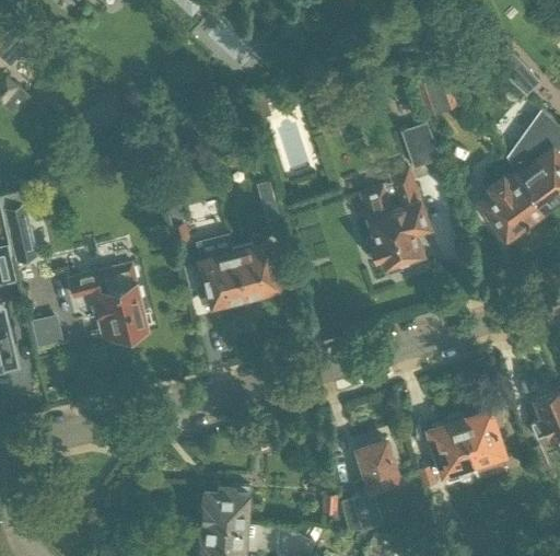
[(346,12),(333,0),(322,0),(317,4),(337,22),(346,12)]
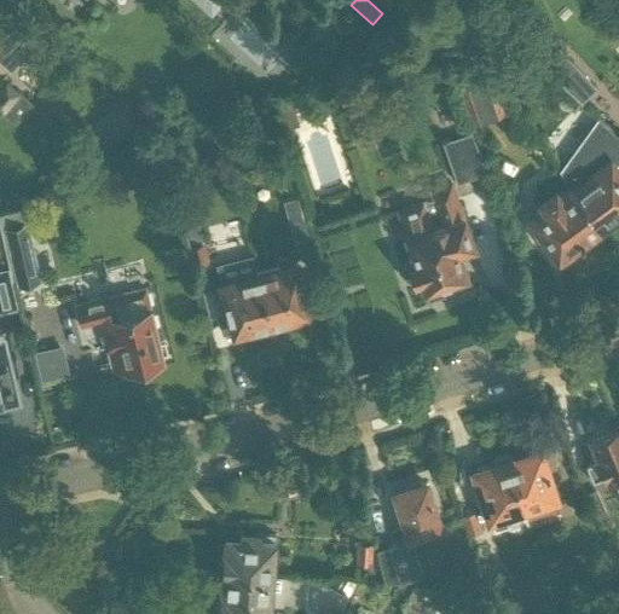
[(16,18),(0,36),(0,35),(0,63),(11,74),(40,40),(16,18)]
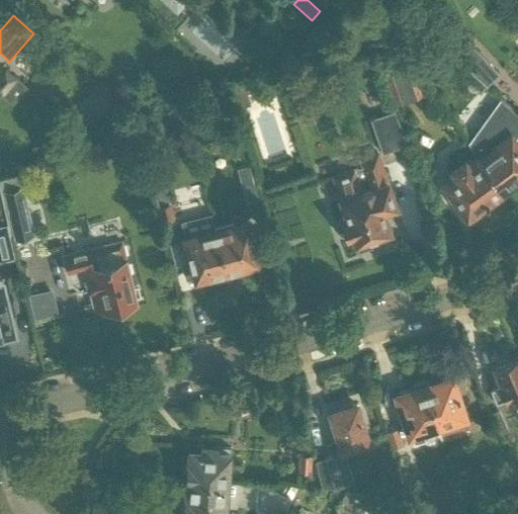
[(453,58),(487,89),(499,77),(467,44),(453,58)]
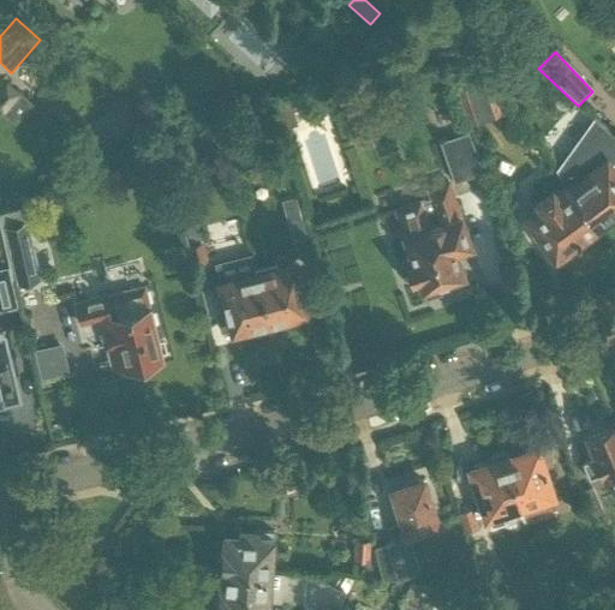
[(457,93),(470,127),(501,117),(489,82),(457,93)]
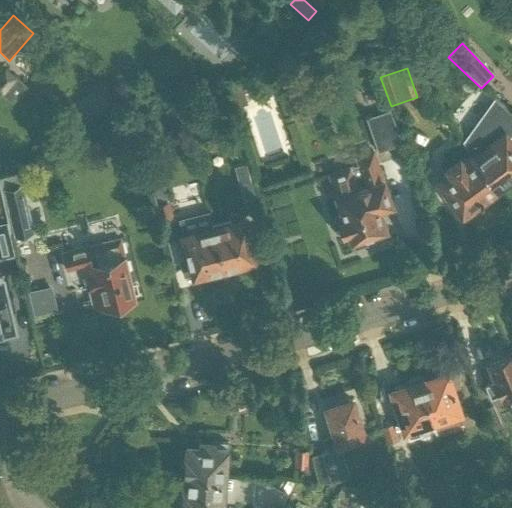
[(19,98),(25,91),(5,73),(0,79),(0,80),(10,89),(19,98)]
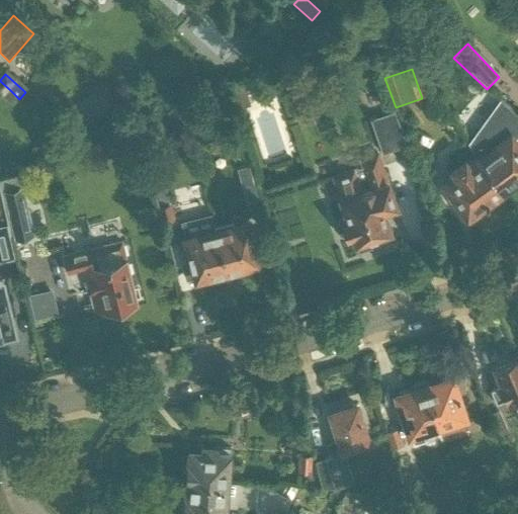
[(19,99),(10,90),(0,81),(0,95),(12,107),(19,99)]
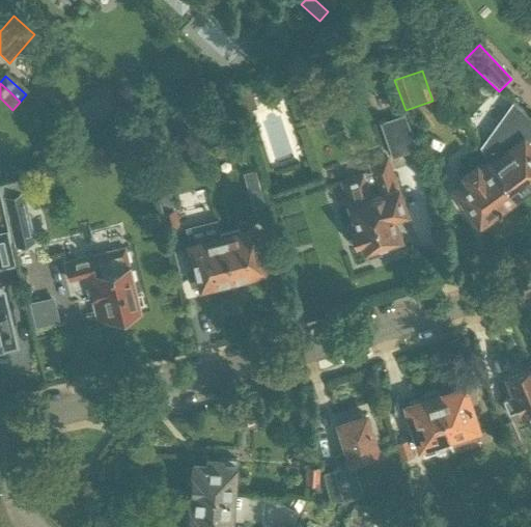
[(393,159),(414,151),(403,119),(383,127),(393,159)]
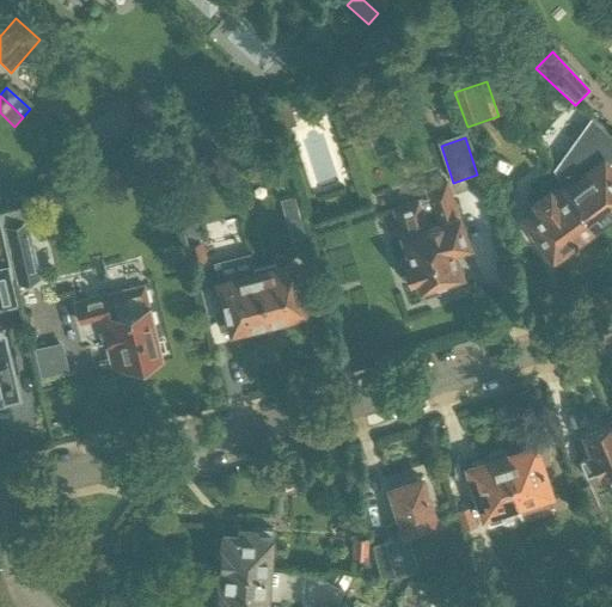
[(580,176),(579,176),(569,171),(569,169),(568,167),(567,166),(564,165),(562,164),(560,164),(557,165),(551,170),(564,189),(567,192),(568,192),(593,227),(604,219),(607,222),(611,219),(611,176),(604,166),(591,176),(587,175),(582,173),(580,176)]
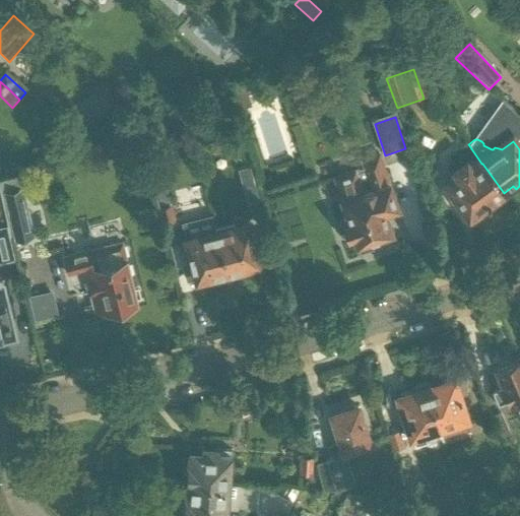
[(396,209),(379,156),(363,163),(369,181),(359,185),(354,174),(335,180),(348,221),(340,224),(337,230),(340,239),(346,241),(354,238),(356,246),(390,235),(383,214),(396,209)]
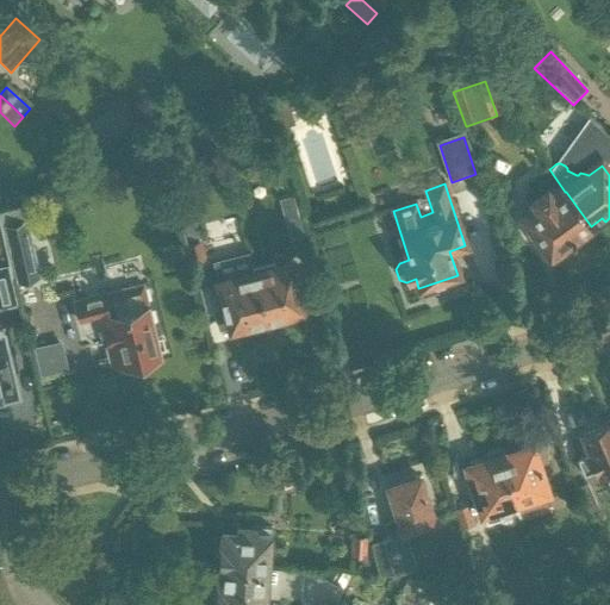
[(591,226),(566,192),(565,192),(562,188),(549,198),(546,192),(533,201),(539,210),(522,222),(548,256),(551,255),(554,260),(567,249),(565,245),(591,226)]
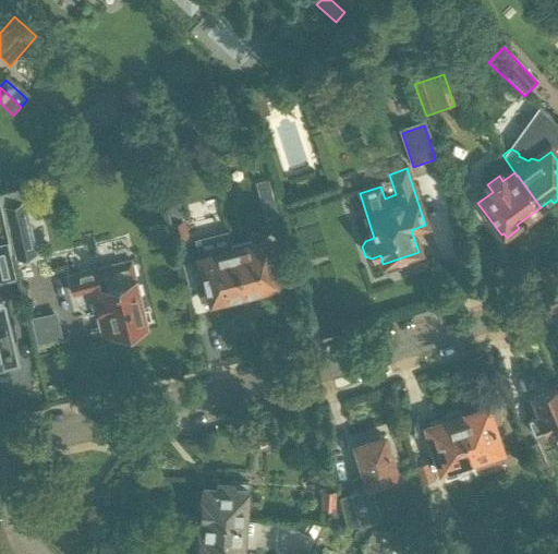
[(182,223),(171,182),(157,187),(169,226),(170,226),(176,244),(190,240),(184,223),(182,223)]
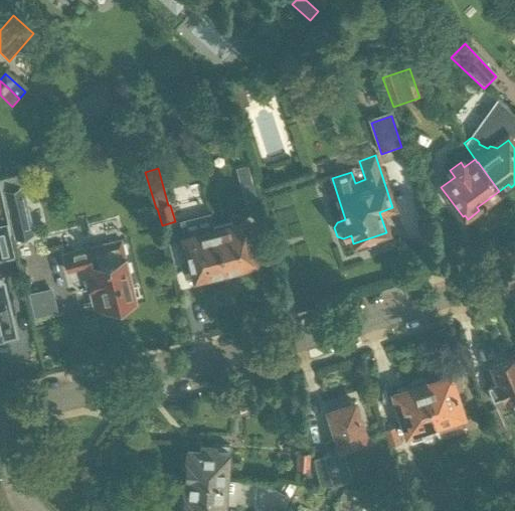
[(0,191),(11,238),(13,237),(33,233),(23,189),(21,189),(19,178),(0,182),(0,191)]
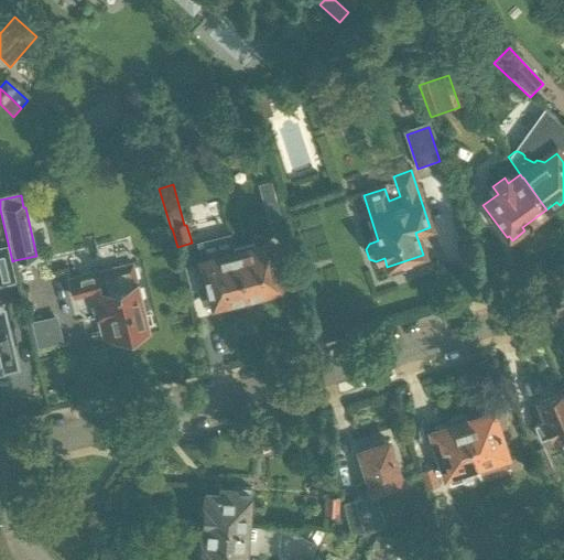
[(263,204),(269,224),(282,221),(277,201),(263,204)]
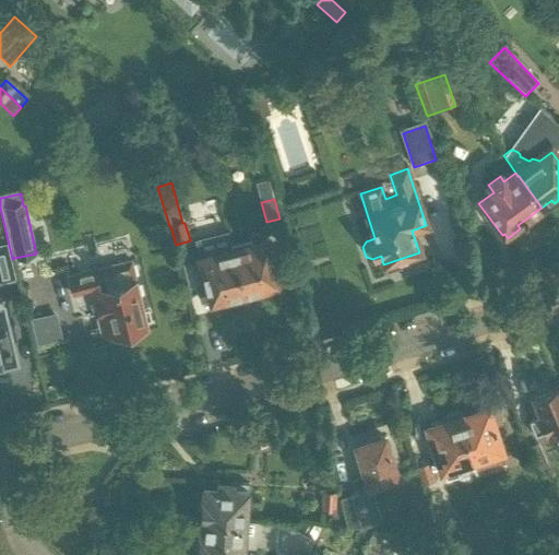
[(249,248),(233,251),(244,294),(275,286),(262,237),(247,241),(249,248)]
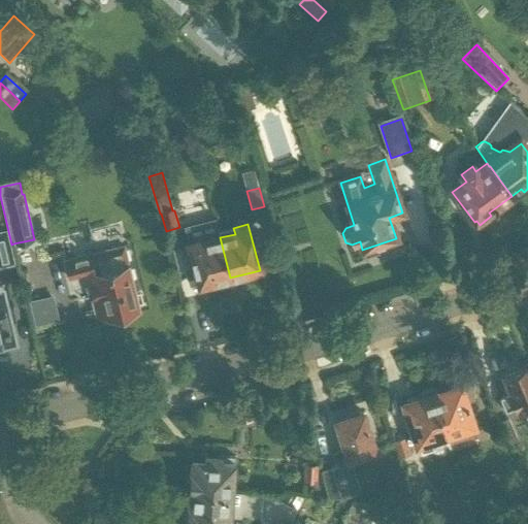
[(230,277),(220,237),(218,230),(188,238),(192,255),(187,257),(190,269),(186,270),(190,288),(230,277)]
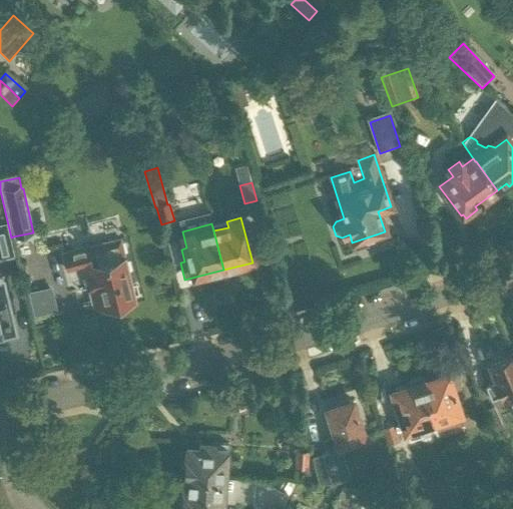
[(0,226),(0,260),(13,257),(6,225),(0,226)]
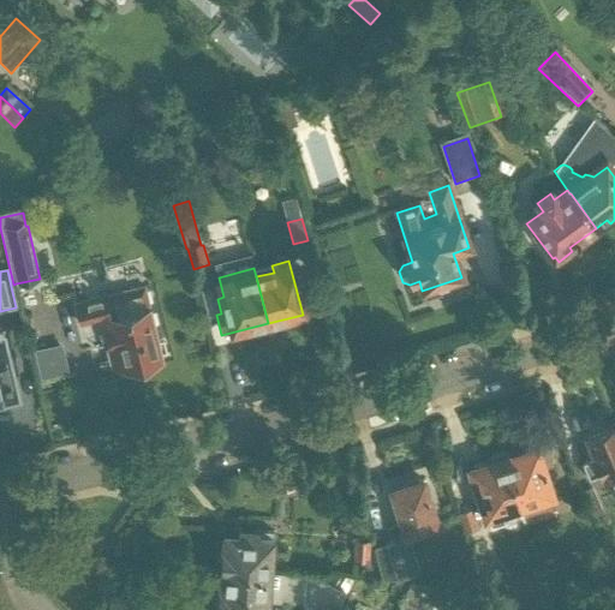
[(161,358),(145,291),(79,306),(79,304),(76,305),(83,330),(85,330),(84,327),(101,323),(107,348),(112,370),(139,363),(144,368),(155,366),(159,359),(161,358)]
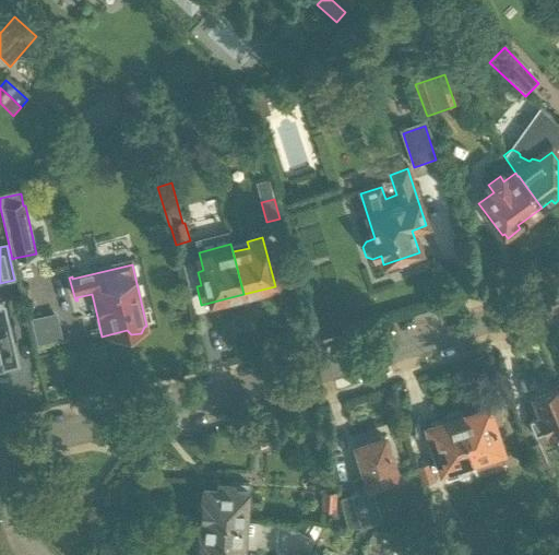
[(0,365),(8,363),(14,361),(1,307),(0,306),(0,365)]
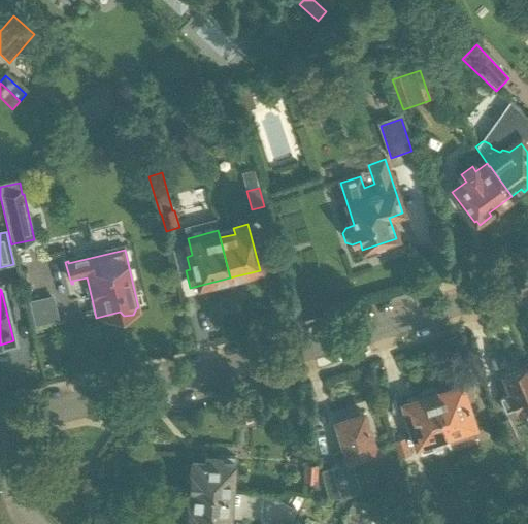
[(527,366),(527,364),(503,375),(512,395),(500,400),(506,414),(517,408),(519,413),(527,407),(527,366)]
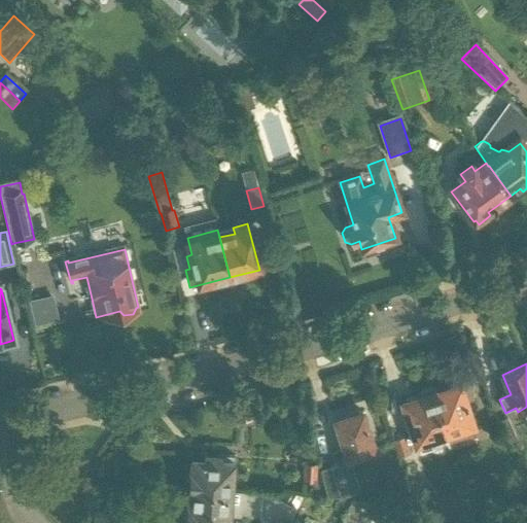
[(460,385),(436,393),(444,415),(440,416),(447,437),(449,445),(477,437),(473,427),(466,403),(472,401),(468,385),(461,387),(460,385)]
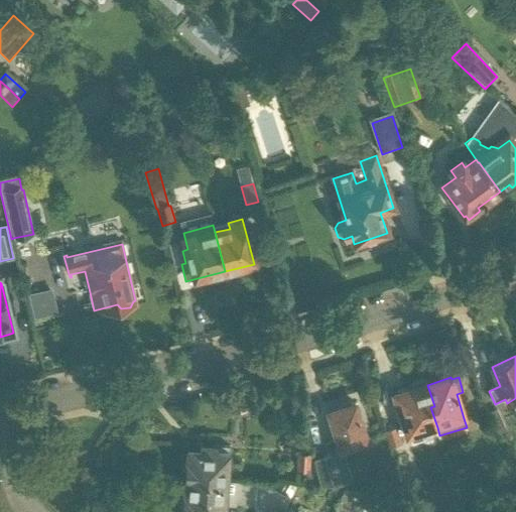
[(411,389),(410,390),(393,396),(406,437),(437,427),(430,407),(434,406),(427,385),(424,384),(422,383),(419,383),(417,384),(415,384),(413,386),(411,389)]
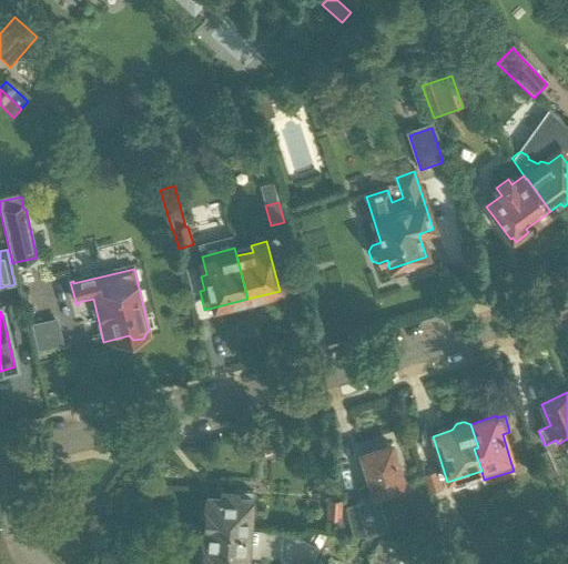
[(256,443),(256,456),(272,456),(273,443),(256,443)]
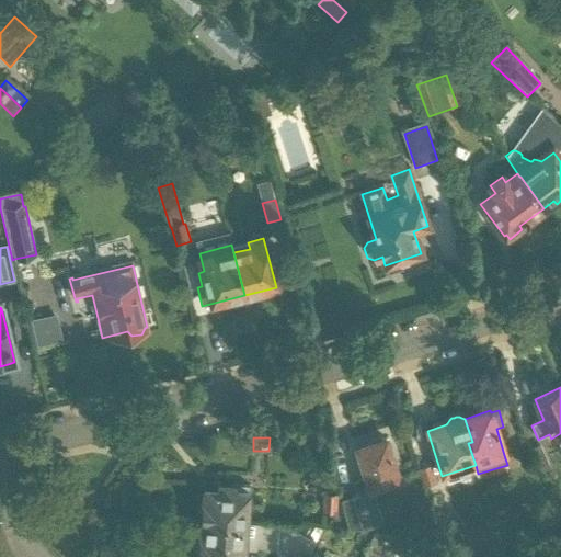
[(370,489),(379,487),(397,481),(386,442),(379,441),(371,443),(370,446),(357,451),(361,459),(354,462),(361,482),(353,485),(357,499),(341,503),(347,531),(362,533),(375,529),(381,527),(375,501),(370,489)]
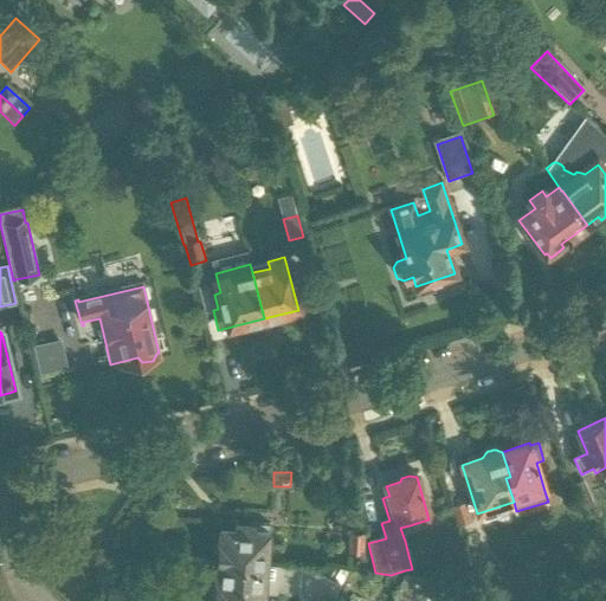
[(594,509),(584,484),(574,489),(584,512),(594,509)]
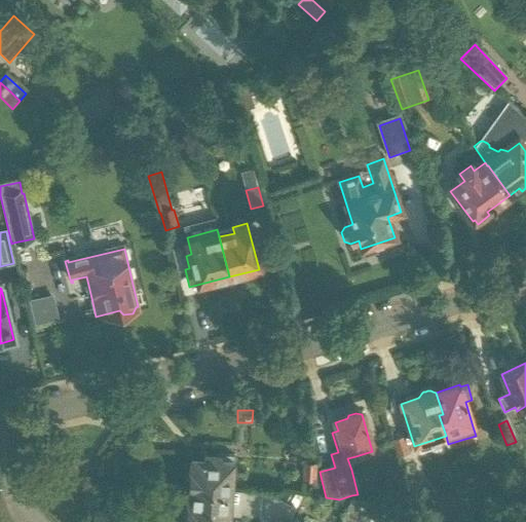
[(391,442),(397,458),(410,454),(405,438),(391,442)]
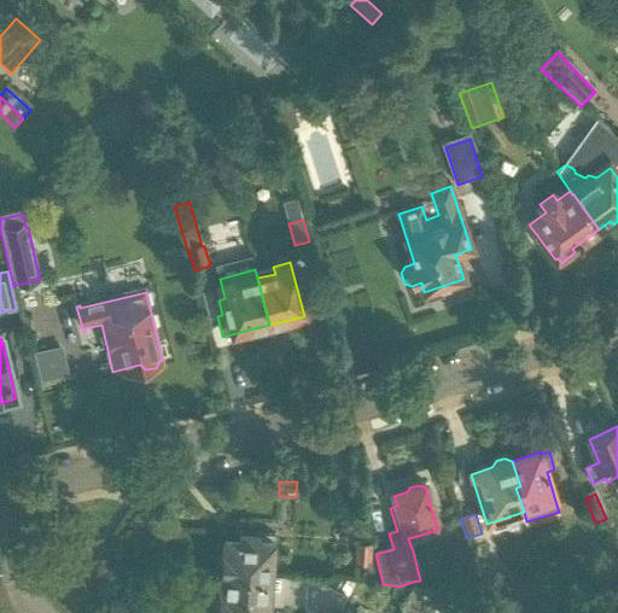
[(272,579),(272,578),(275,537),(240,535),(240,541),(226,539),(223,574),(272,579)]
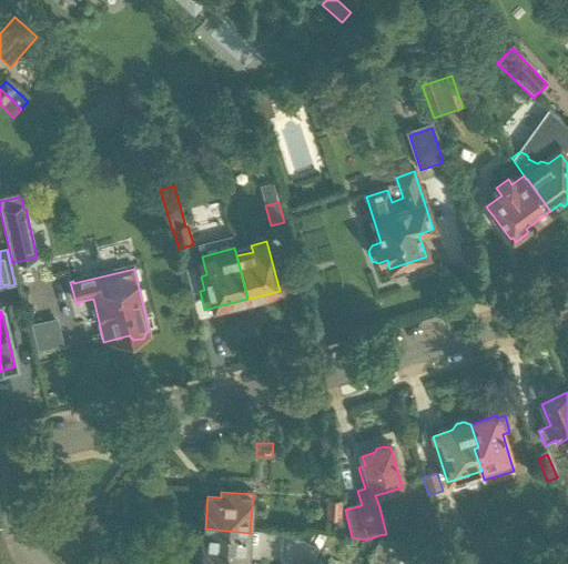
[(341,524),(343,504),(327,503),(326,523),(341,524)]
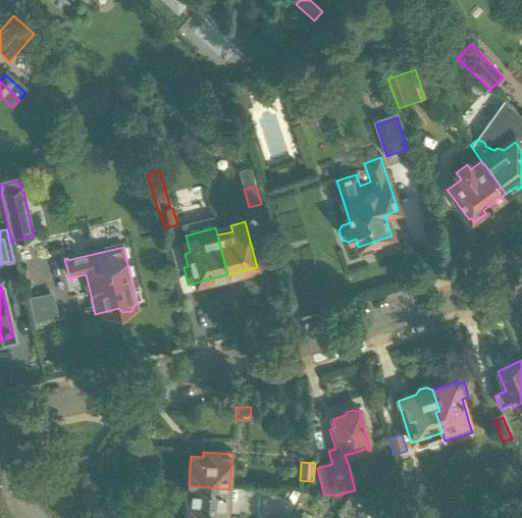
[(260,491),(229,488),(229,489),(189,485),(186,517),(227,517),(228,512),(258,514),(260,491)]
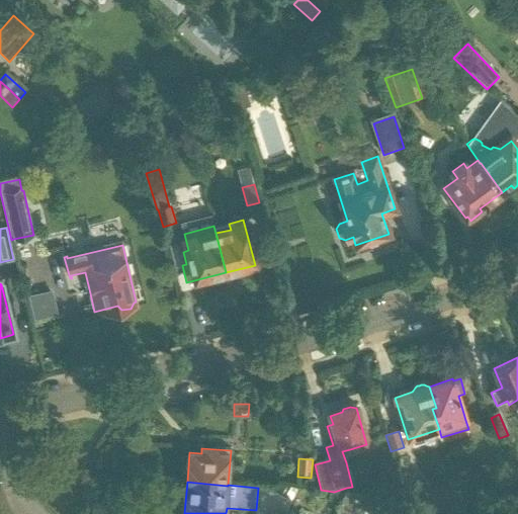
[(258,488),(256,510),(256,512),(258,513),(286,513),(291,502),(271,491),(270,489),(258,488)]
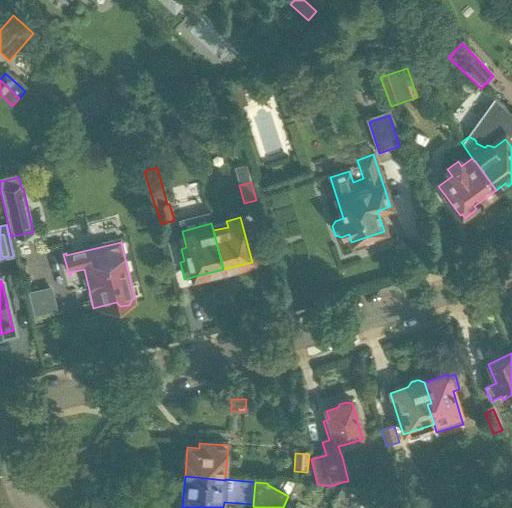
[(371,507),(377,494),(343,488),(334,507),(371,507)]
